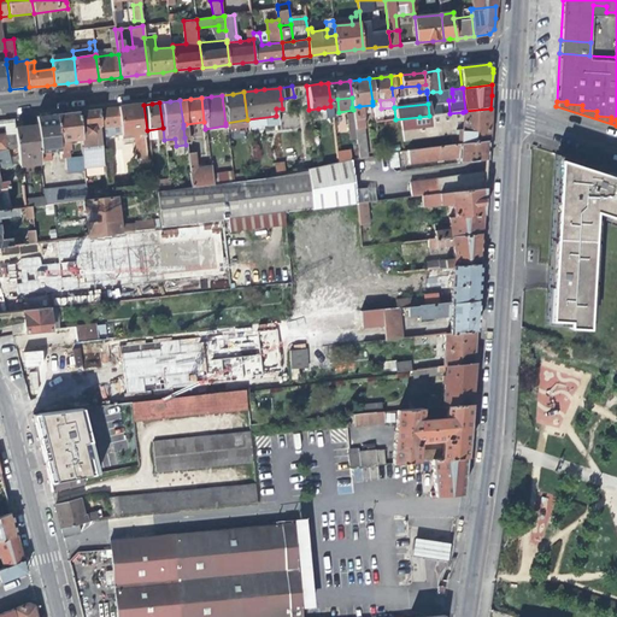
[(122,140),(134,139),(144,137),(139,105),(125,106),(117,107),(121,130),(121,135),(122,140)]
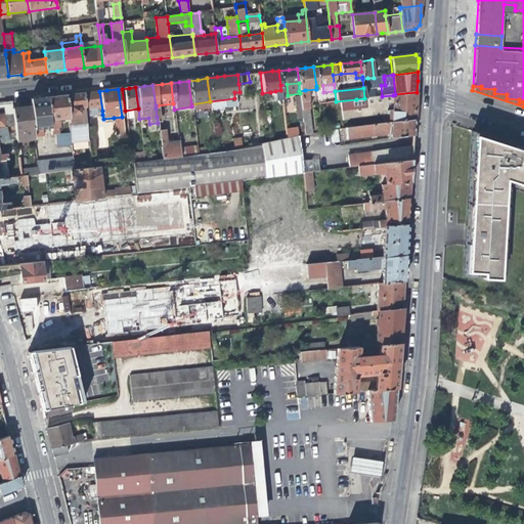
[(99,91),(83,93),(85,113),(102,111),(99,91)]
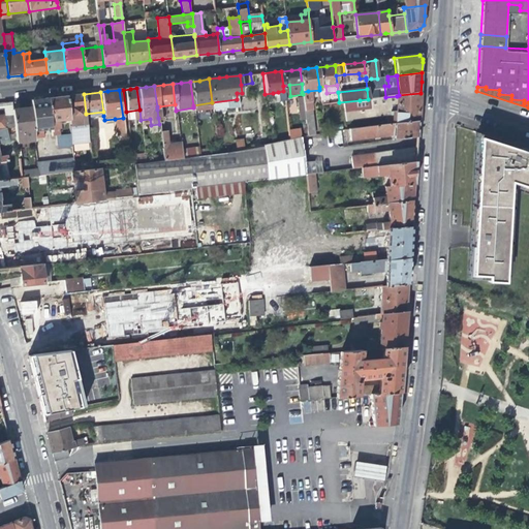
[(389,113),(390,116),(393,116),(392,124),(418,121),(419,106),(421,93),(399,95),(397,96),(396,112),(389,113)]
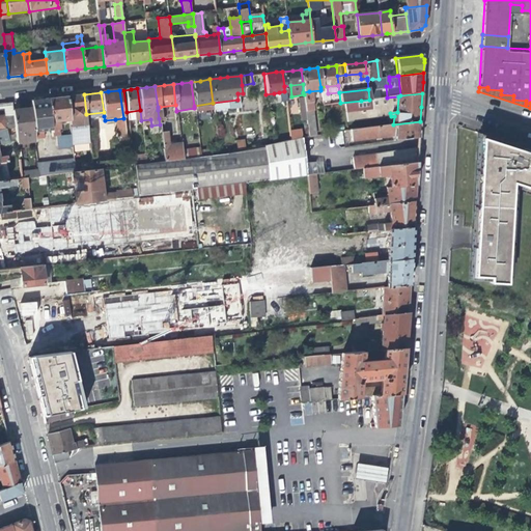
[(70,127),(87,123),(86,114),(84,94),(76,95),(66,96),(68,119),(70,127)]
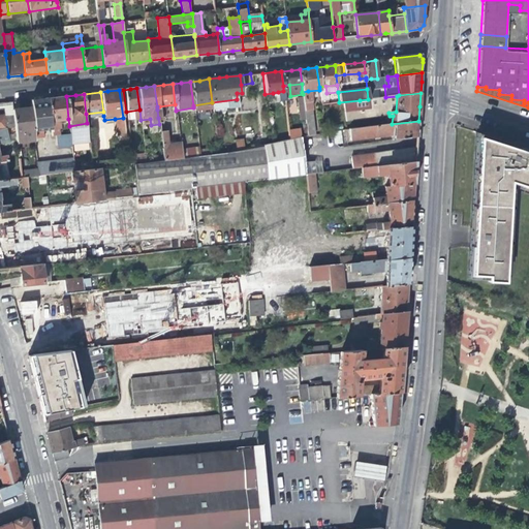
[(58,121),(68,119),(66,96),(57,97),(47,98),(50,122),(58,121)]
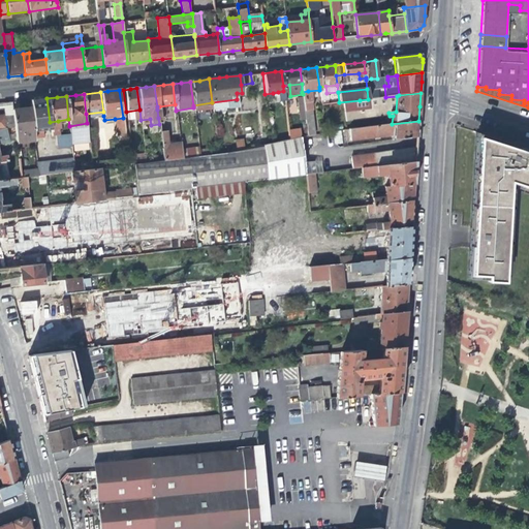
[(387,113),(389,113),(396,112),(397,96),(385,97),(387,113)]
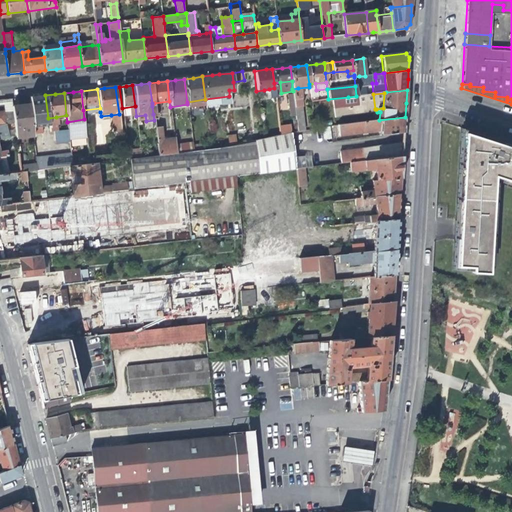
[(32,120),(48,118),(45,95),(38,96),(29,97),(30,105),(32,120)]
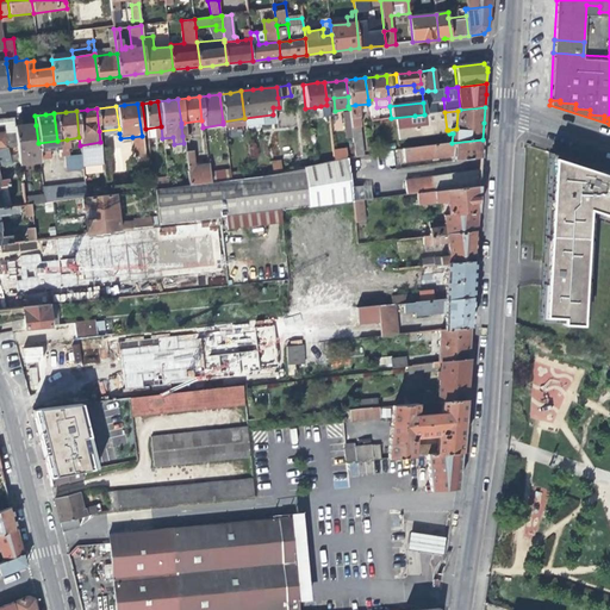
[(274,122),(273,114),(244,118),(244,125),(274,122)]
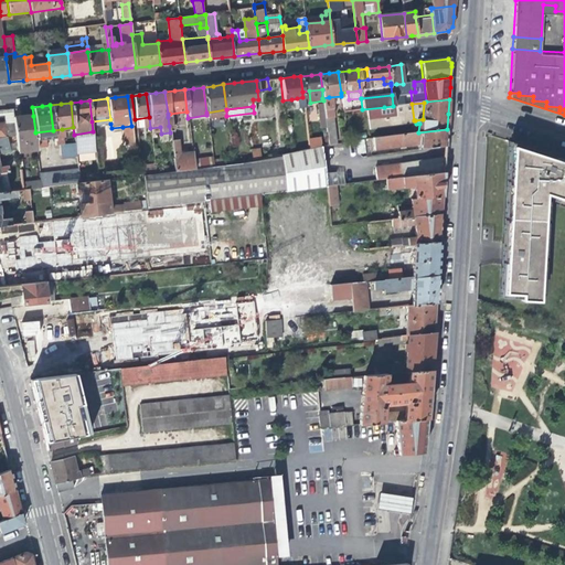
[(385,116),(384,107),(362,109),(363,119),(385,116)]
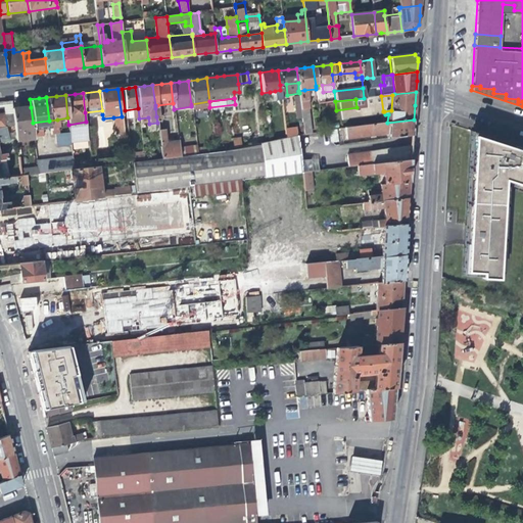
[(3,102),(5,116),(7,130),(16,129),(13,109),(12,101),(3,102)]
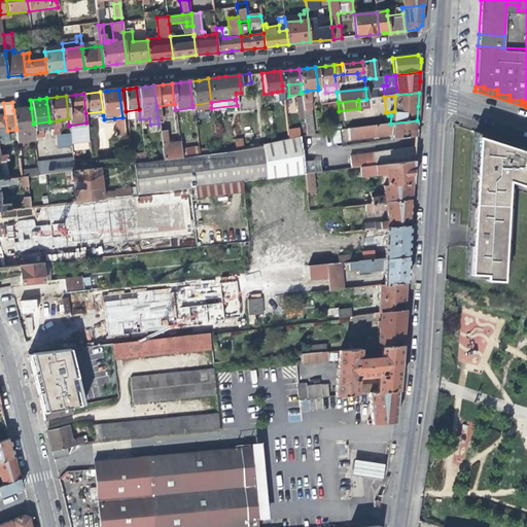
[(194,111),(211,108),(211,102),(192,105),(192,107),(194,111)]
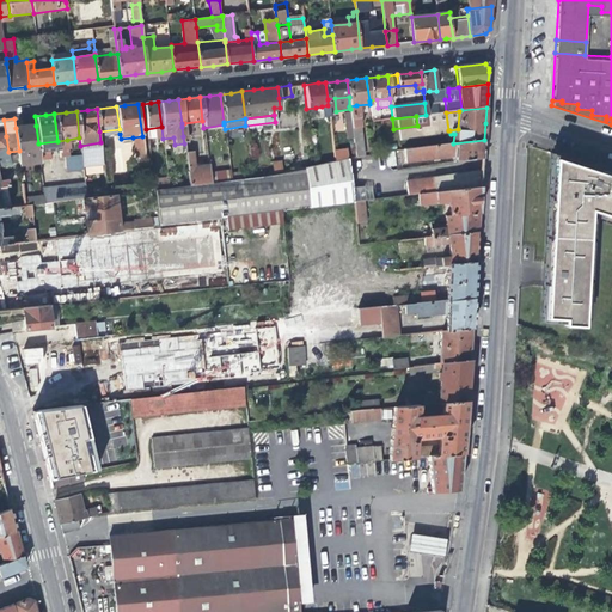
[(26,126),(16,128),(19,151),(20,159),(20,165),(41,163),(40,160),(38,144),(36,126),(26,126)]
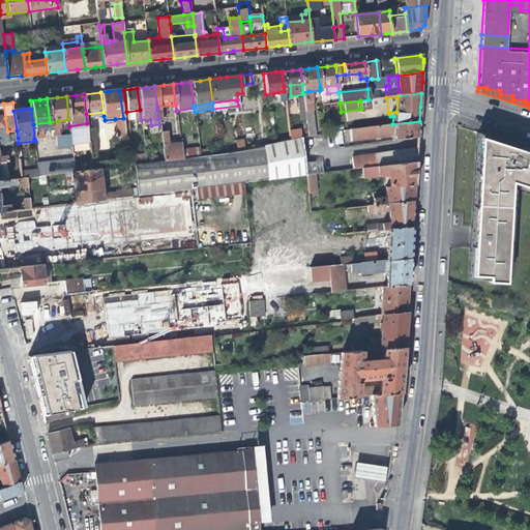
[(127,122),(141,120),(140,110),(126,112),(127,122)]
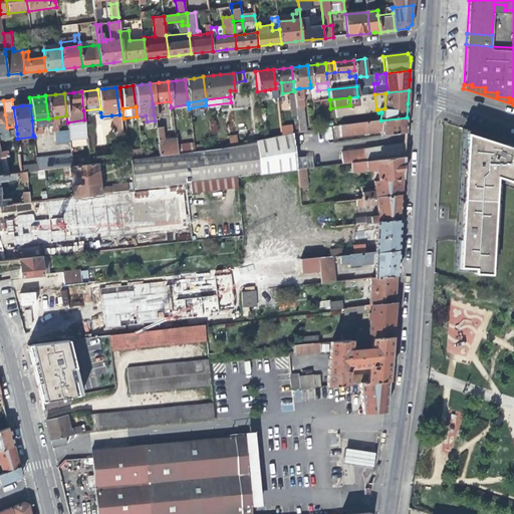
[(88,113),(100,112),(100,108),(83,110),(84,119),(85,125),(89,124),(88,113)]
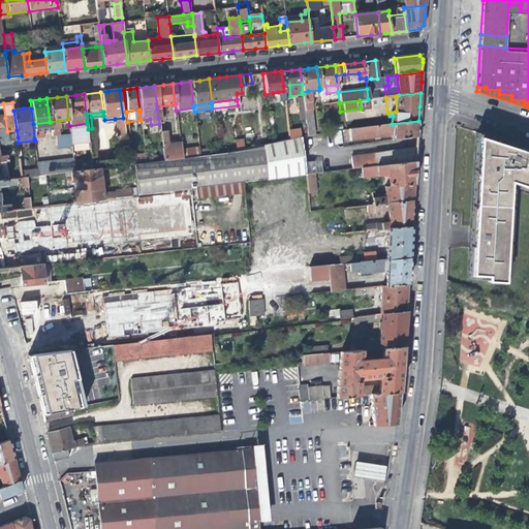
[(390,116),(382,118),(383,125),(392,124),(393,116),(390,116)]
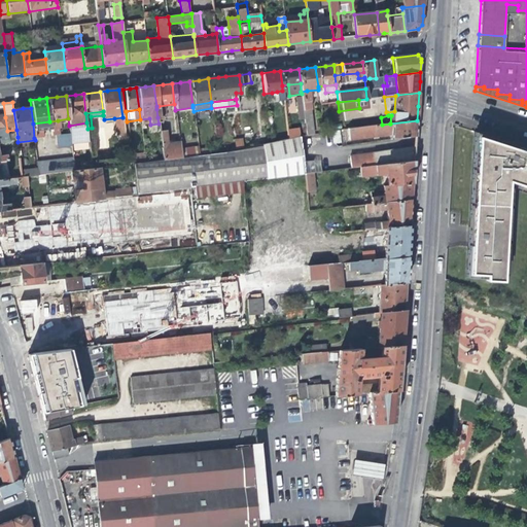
[(125,135),(123,117),(114,118),(117,136),(125,135)]
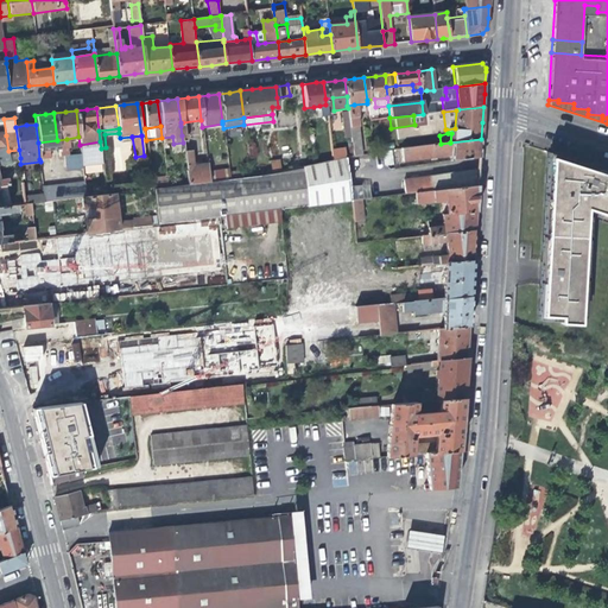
[(441,144),(439,135),(429,137),(430,145),(441,144)]
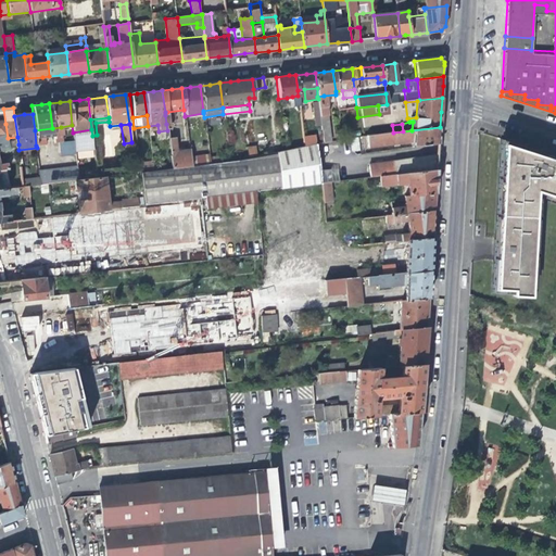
[(371,127),(371,136),(393,133),(392,125),(371,127)]
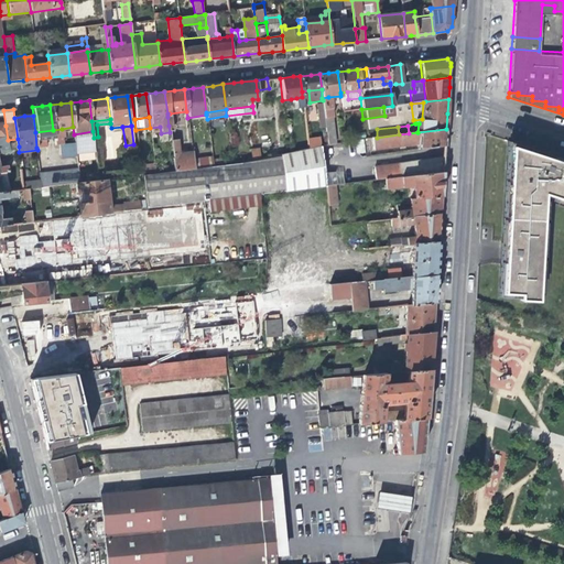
[(63,137),(62,129),(53,130),(54,138),(60,137),(63,137)]
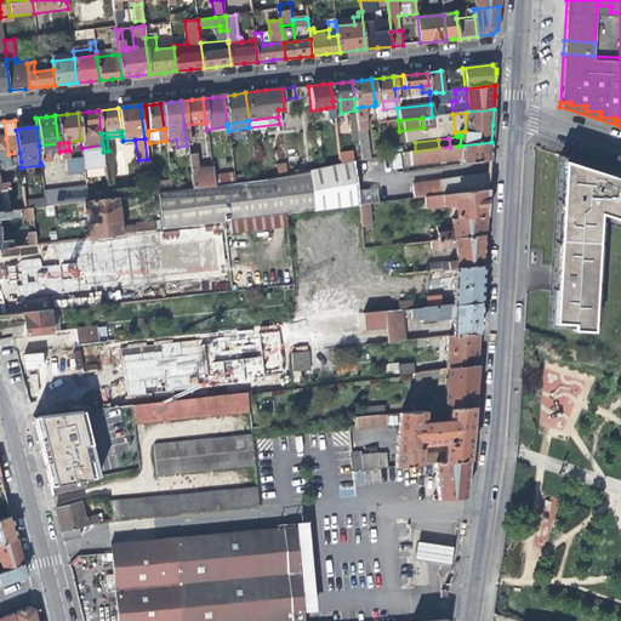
[(459,165),(490,161),(491,151),(491,142),(460,146),(460,159),(459,165)]
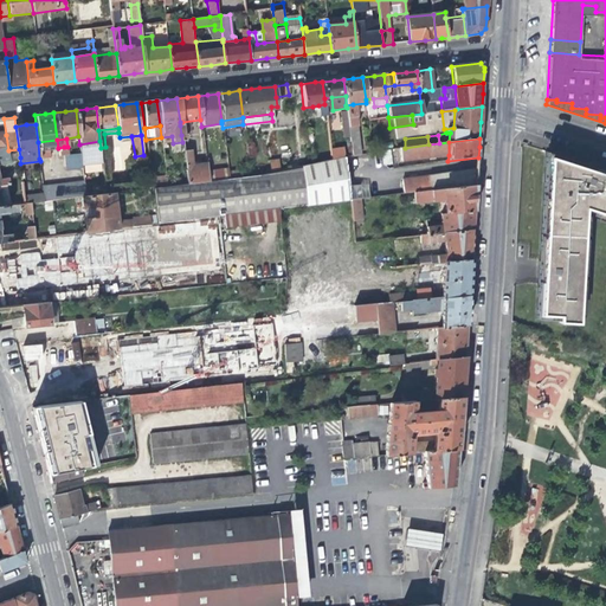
[(39,159),(50,158),(58,156),(58,148),(57,140),(38,142),(39,159)]
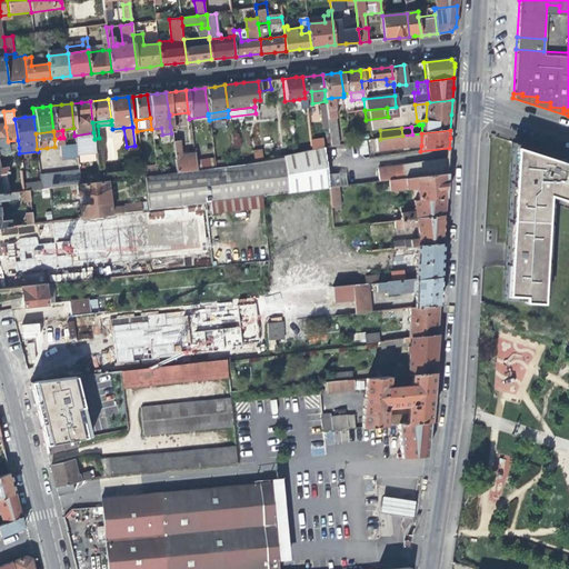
[(377,151),(421,146),(421,133),(412,135),(402,136),(380,139),(375,139),(376,142),(377,151)]
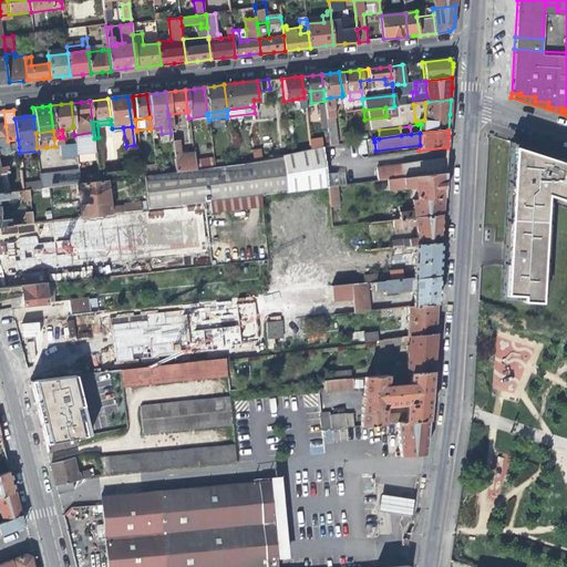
[(9,148),(8,141),(0,142),(0,156),(1,157),(9,156),(9,148)]
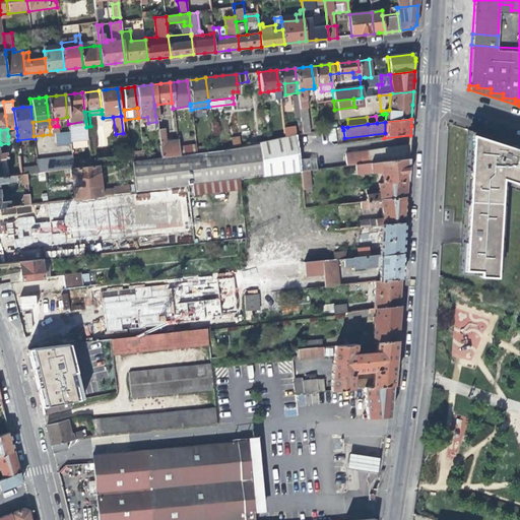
[(519,146),(518,145),(466,129),(461,222),(460,243),(459,261),(459,273),(479,274),(479,275),(496,276),(496,271),(500,271),(505,180),(501,180),(502,174),(511,176),(509,180),(519,183),(519,146)]
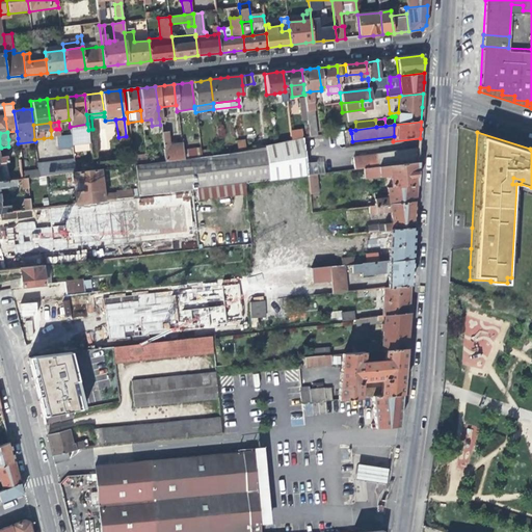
[(244,138),(245,149),(254,148),(251,137),(244,138)]
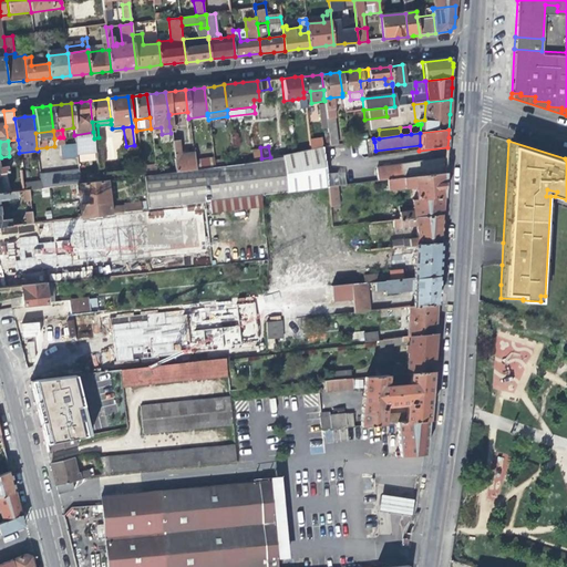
[(47,147),(37,148),(38,151),(39,163),(48,162),(47,147)]
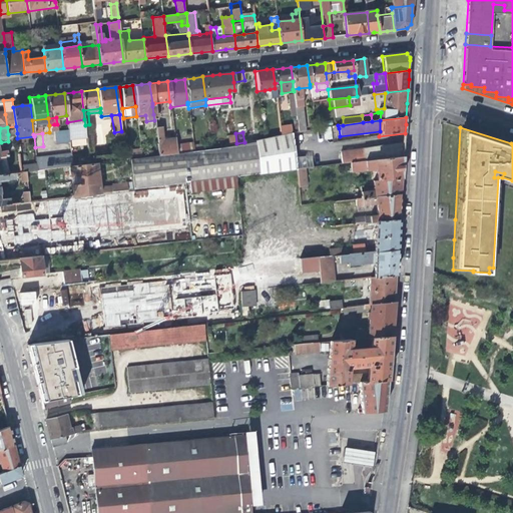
[(260,173),(260,174),(297,170),(296,157),(293,133),(257,140),(244,142),(236,143),(237,145),(212,149),(201,150),(194,151),(178,153),(159,155),(143,157),(142,158),(130,159),(133,182),(134,189),(199,181),(199,180),(260,173)]
